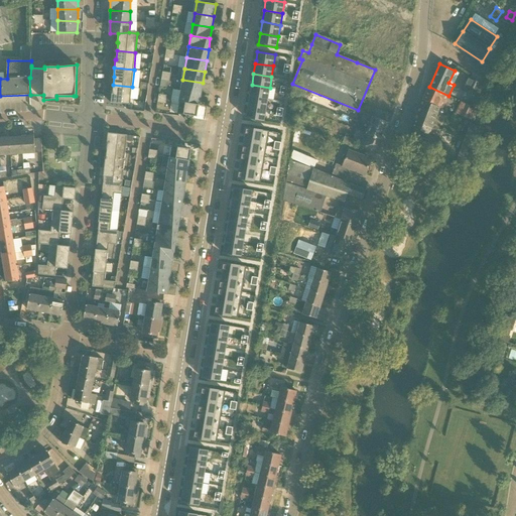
[(469,78),(463,90),(478,97),(484,86),(469,78)]
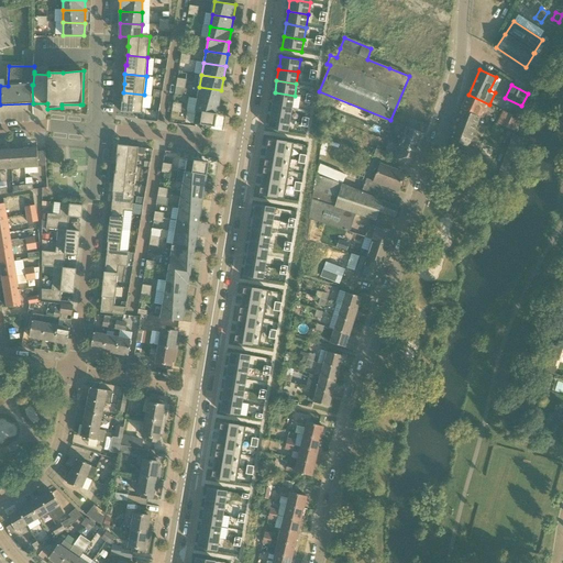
[(219,102),(221,90),(199,87),(198,99),(219,102)]
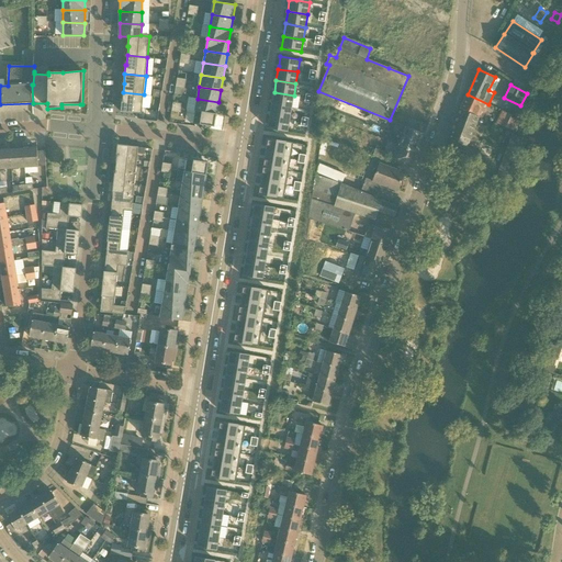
[(142,114),(144,94),(123,92),(122,102),(121,112),(142,114)]
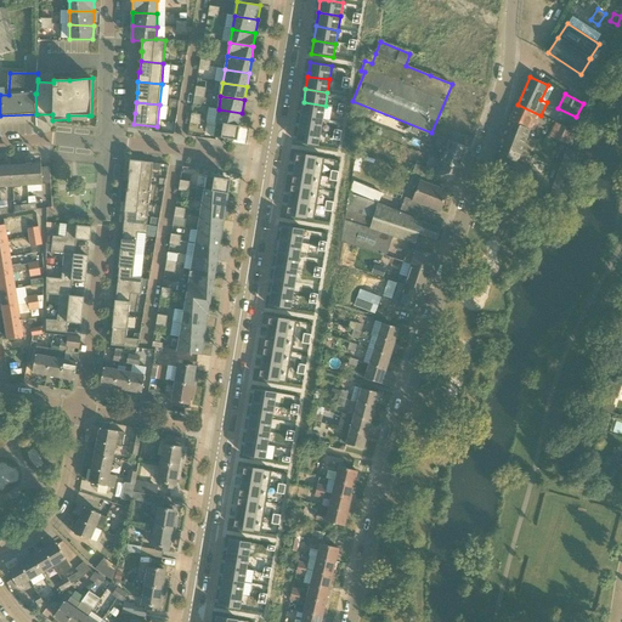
[(304,102),(301,116),(323,119),(326,106),(304,102)]
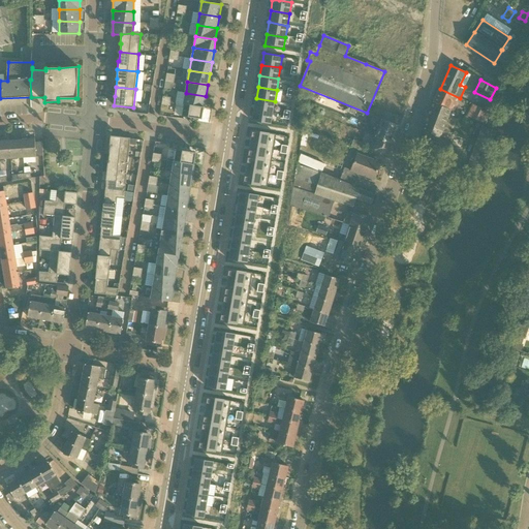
[(460,98),(440,89),(433,102),(450,111),(454,112),(460,98)]
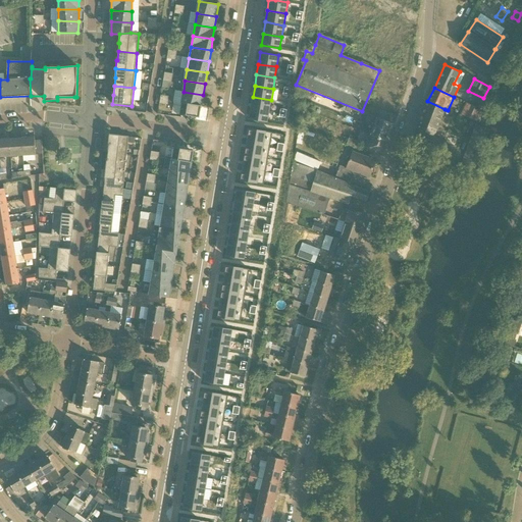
[(201,106),(203,95),(184,92),(181,103),(201,106)]
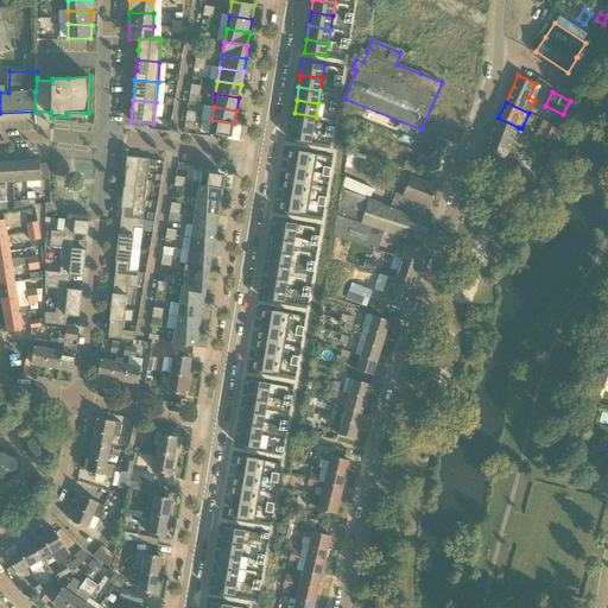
[(295,113),(292,126),(314,130),(316,116),(295,113)]
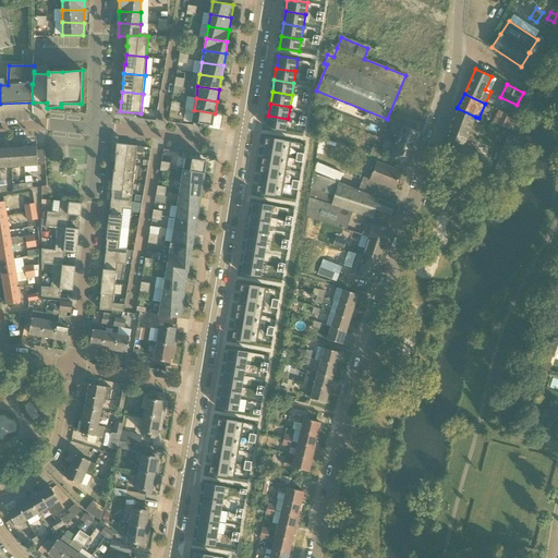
[(464,145),(475,117),(457,108),(446,137),(443,145),(443,146),(459,154),(463,145),(464,145)]
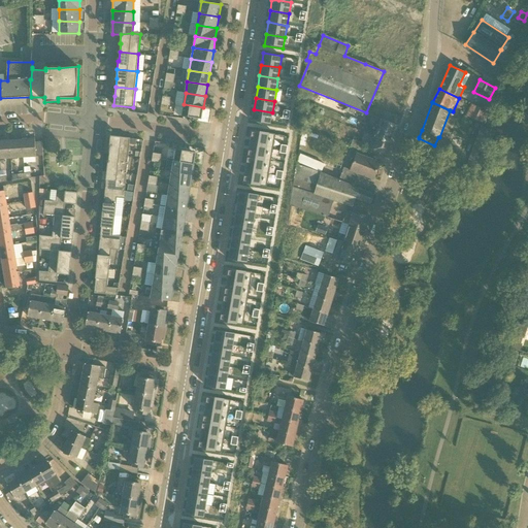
[(203,107),(184,104),(182,116),(201,120),(203,107)]
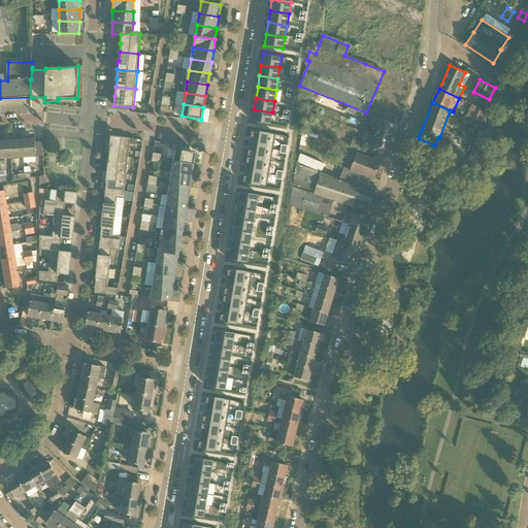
[(485,109),(476,106),(471,104),(466,116),(485,124),(490,112),(486,110),(485,109)]
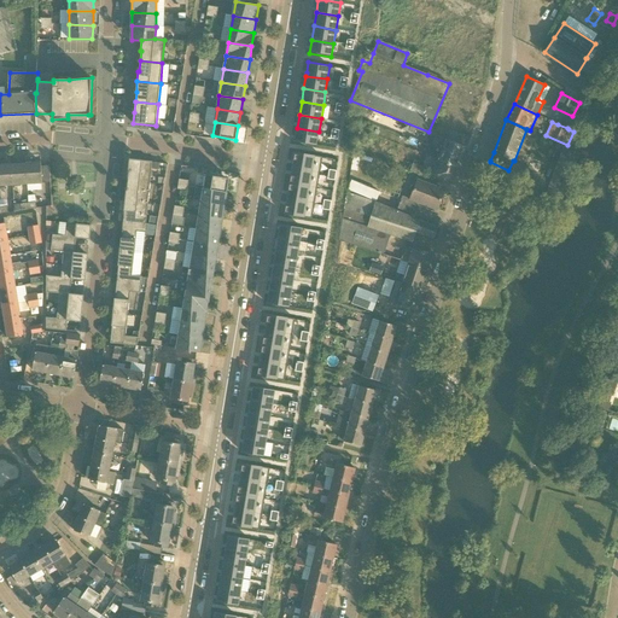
[(297,128),(295,141),(316,145),(319,132),(297,128)]
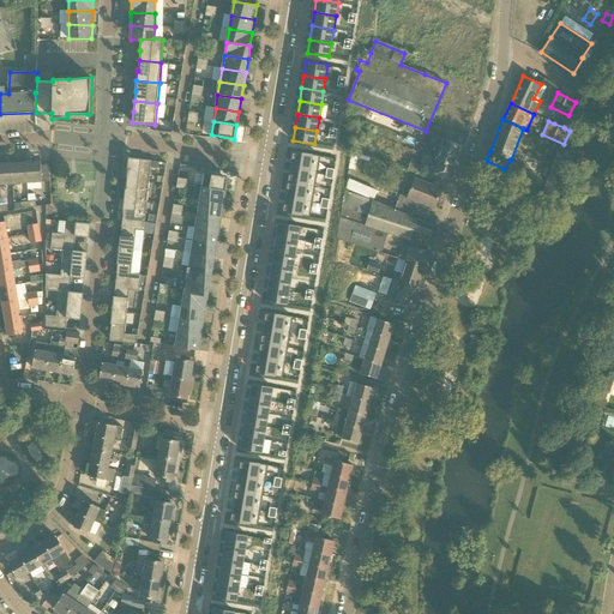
[(425,143),(428,144),(458,156),(462,145),(443,138),(429,133),(429,132),(428,132),(425,143)]
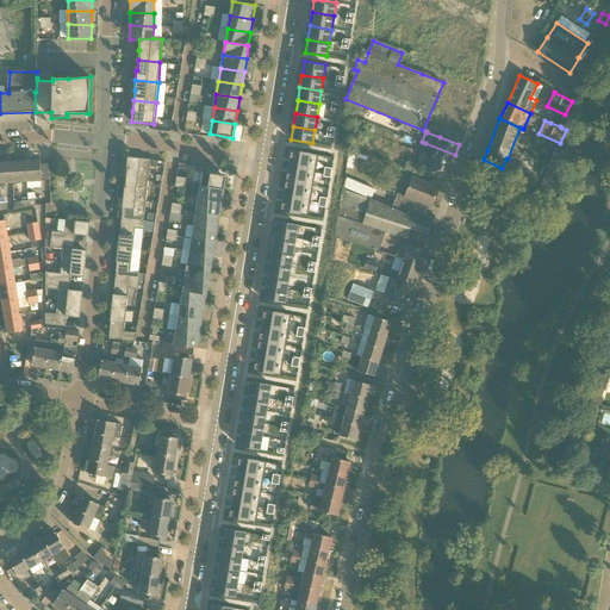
[(452,165),(455,155),(425,143),(422,154),(433,157),(452,165)]
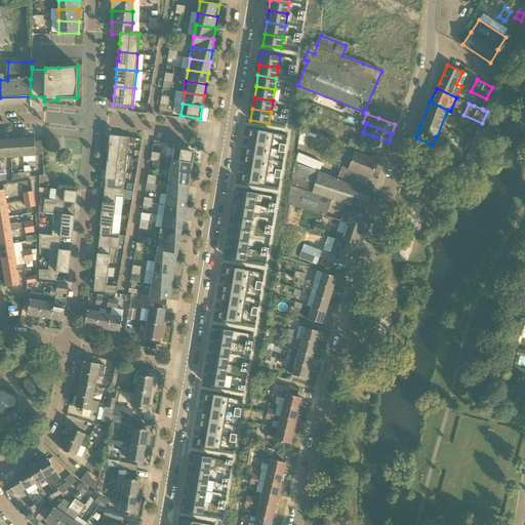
[(479,124),(470,149),(484,154),(493,129),(479,124)]
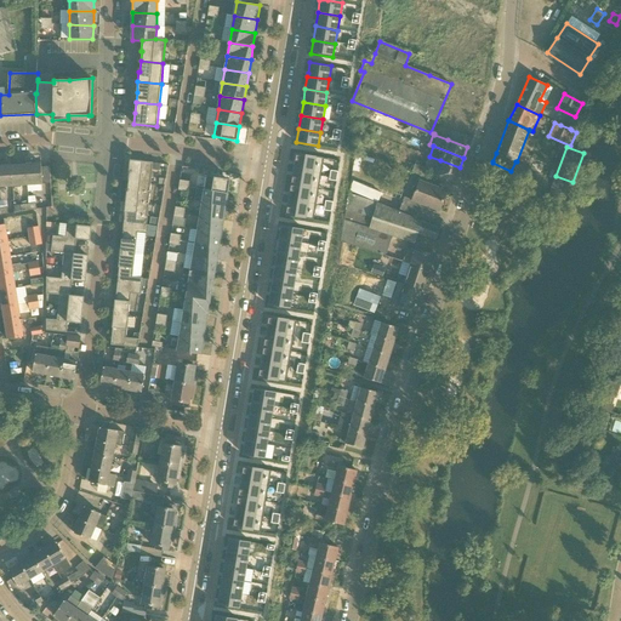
[(297,153),(294,169),(322,172),(324,158),(297,153)]
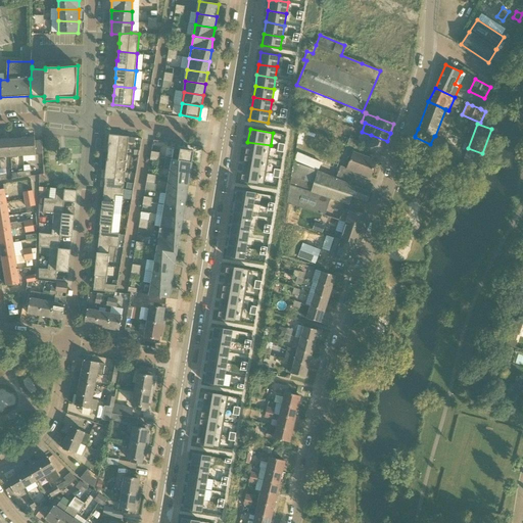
[(127,154),(129,137),(109,135),(108,144),(109,144),(108,152),(127,154)]
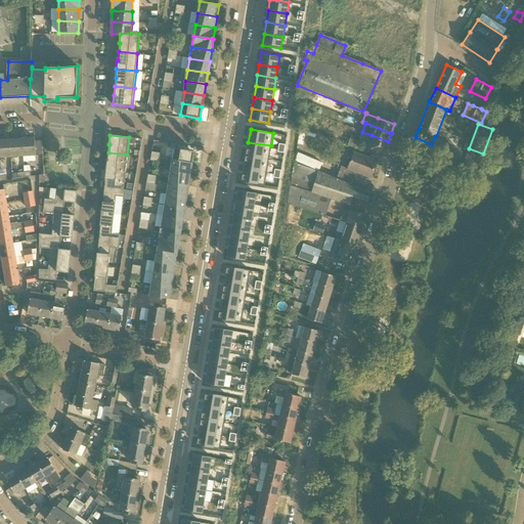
[(384,154),(388,141),(372,135),(367,146),(384,154)]
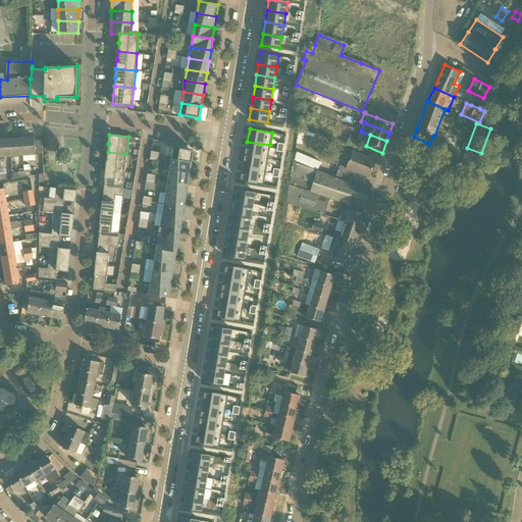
[(11,156),(23,156),(21,138),(10,139),(11,156)]
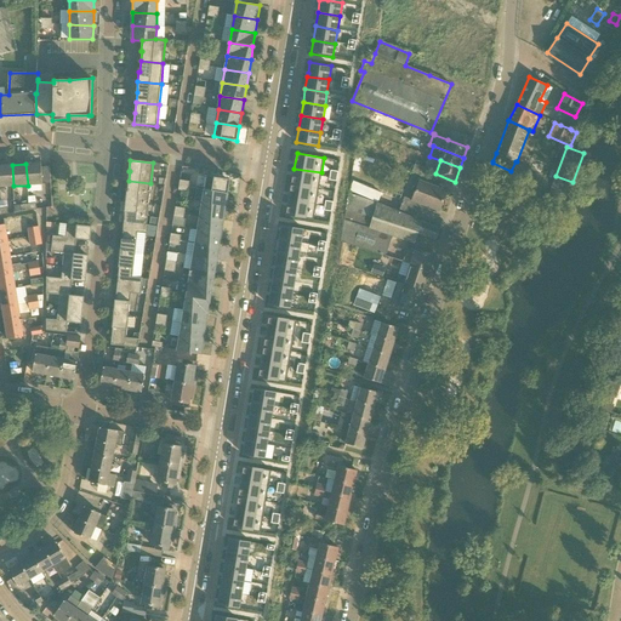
[(41,191),(41,184),(43,184),(41,164),(26,164),(28,186),(28,192),(41,191)]
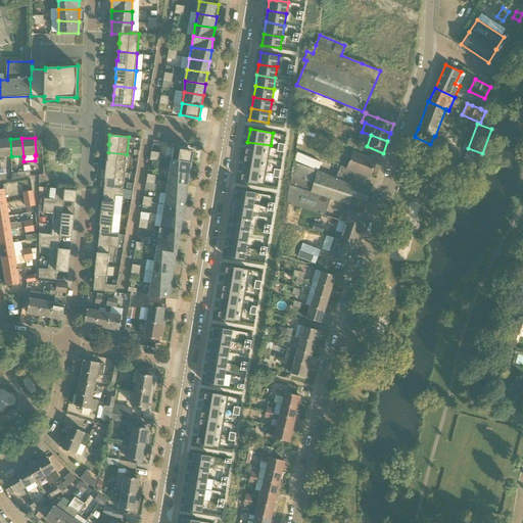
[(362,142),(349,138),(347,145),(360,148),(362,142)]
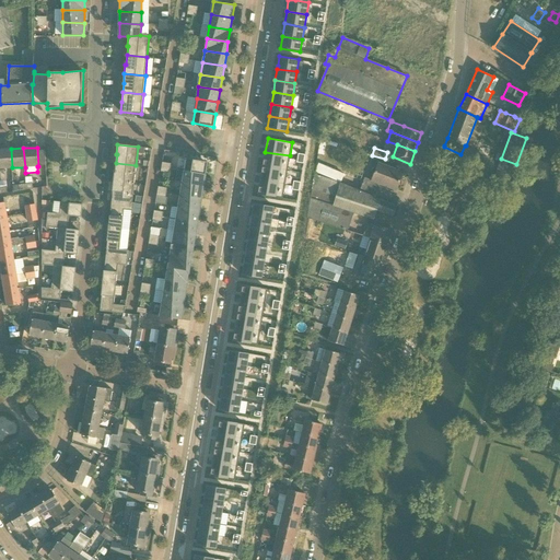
[(0,168),(12,167),(11,149),(0,149),(0,168)]
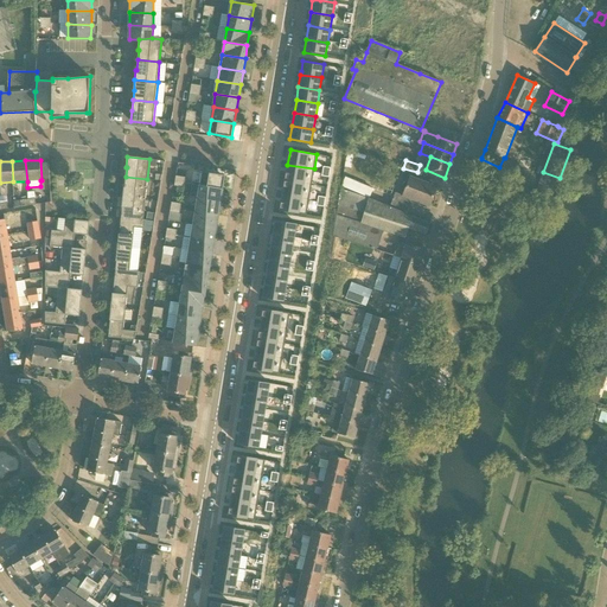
[(287,165),(285,179),(312,184),(314,168),(287,165)]
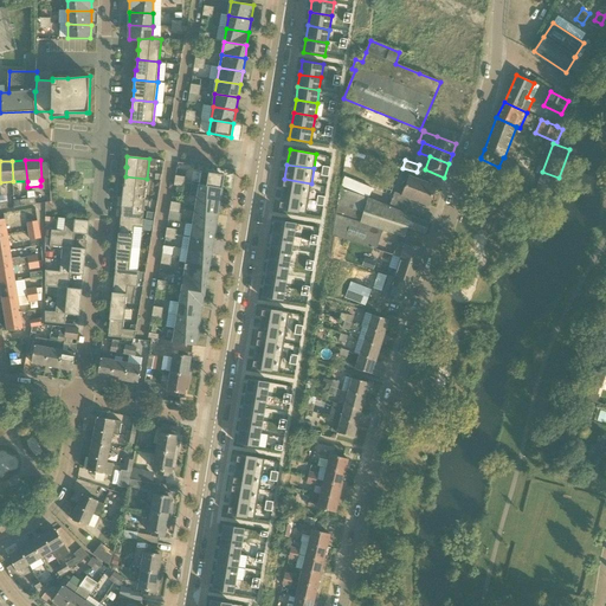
[(200,185),(223,188),(225,175),(201,172),(200,185)]
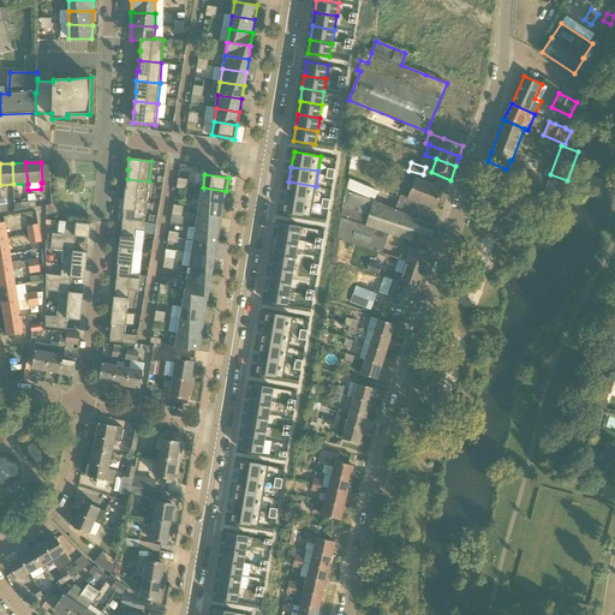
[(147,203),(149,181),(127,179),(126,190),(125,190),(124,201),(147,203)]
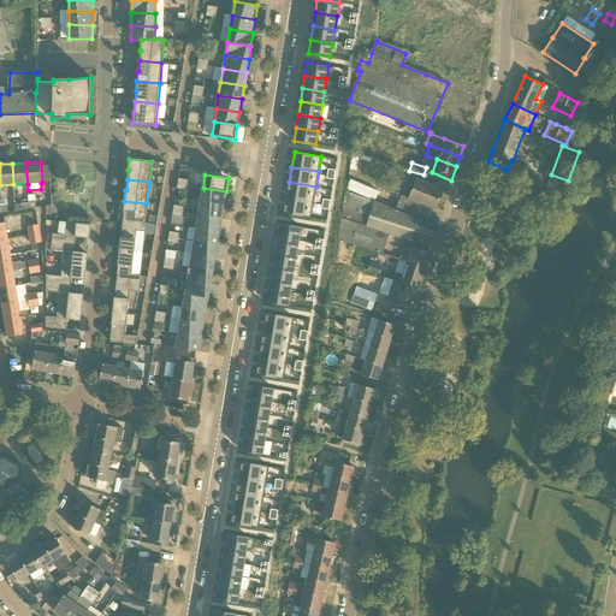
[(378,191),(350,179),(347,189),(374,201),(378,191)]
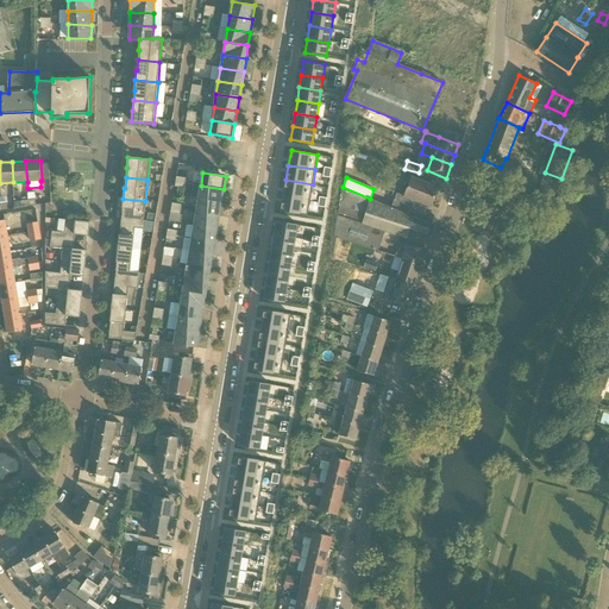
[(431,206),(438,188),(412,177),(405,196),(396,193),(391,207),(409,215),(414,200),(431,206)]
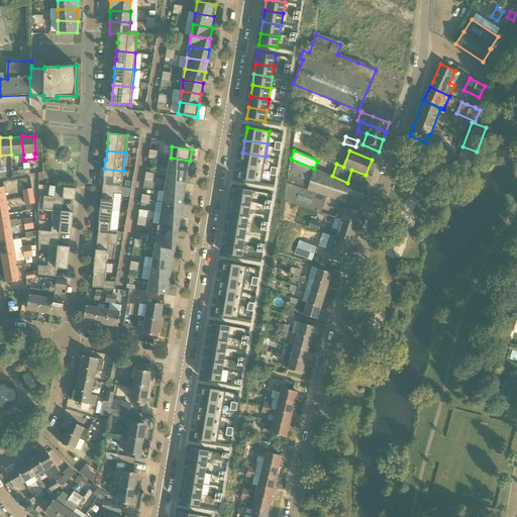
[(242,152),(240,166),(264,170),(266,157),(242,152)]
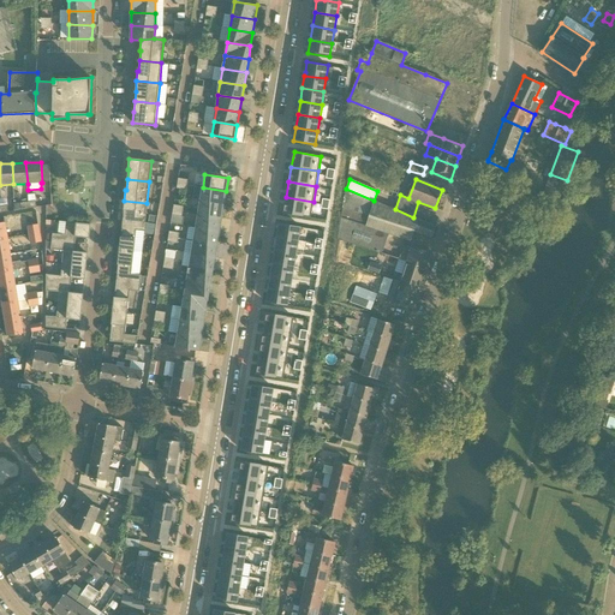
[(224,204),(226,191),(203,187),(201,201),(224,204)]
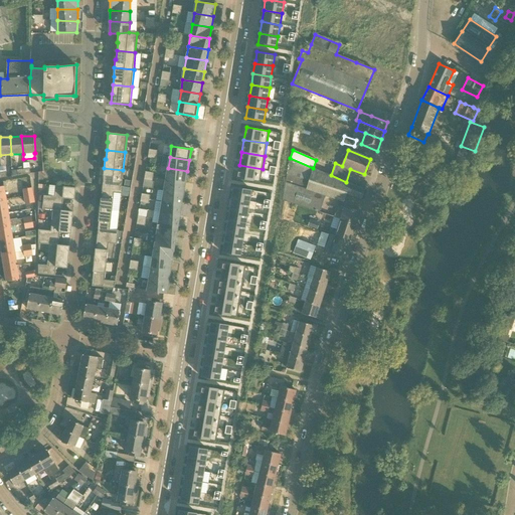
[(313,168),(289,161),(286,183),(280,199),(316,211),(321,213),(321,212),(320,211),(325,195),(343,201),(346,193),(361,198),(364,190),(346,182),(331,175),(313,168)]
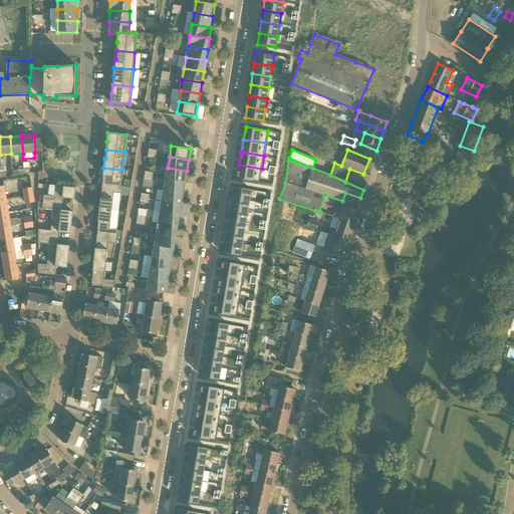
[(239,165),(237,178),(260,182),(262,169),(239,165)]
